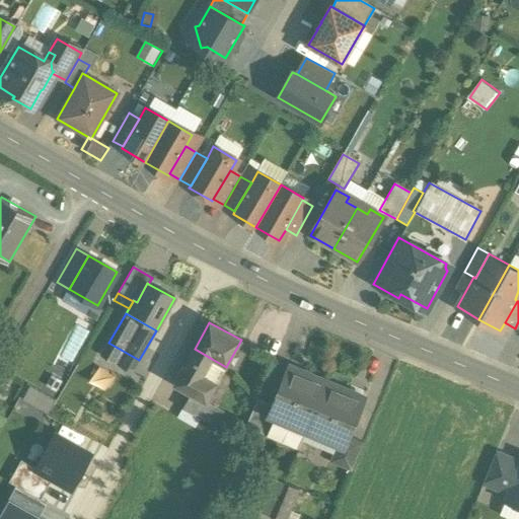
[(139,360),(108,343),(101,357),(132,373),(139,360)]
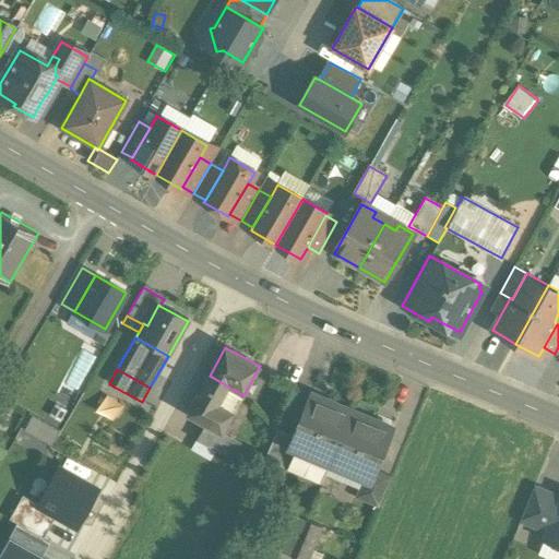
[(228,387),(210,376),(199,393),(218,404),(228,387)]
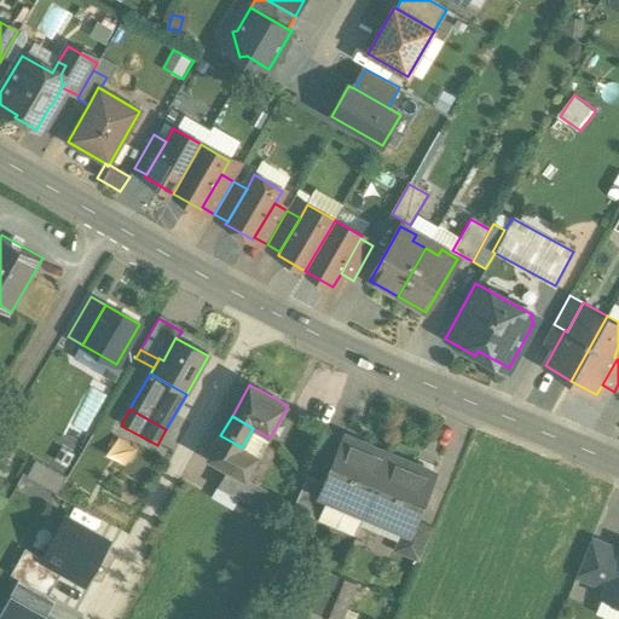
[(277,424),(272,433),(277,437),(283,427),(277,424)]
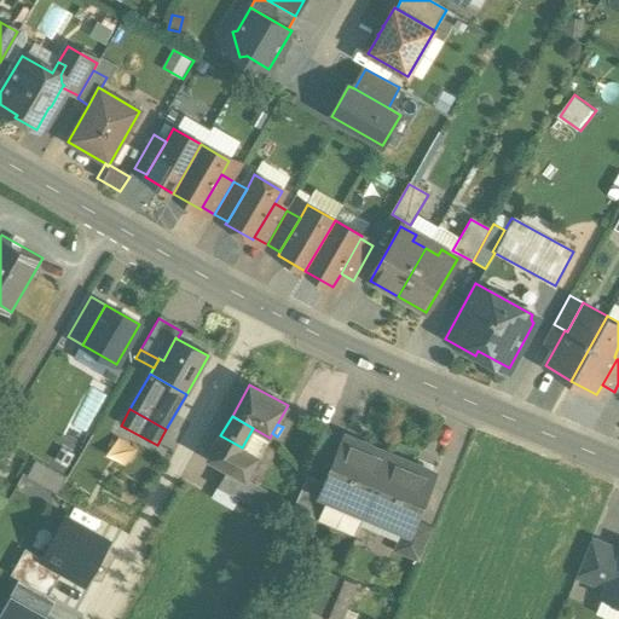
[(270,438),(253,428),(242,447),(220,435),(206,461),(225,472),(243,482),(270,438)]
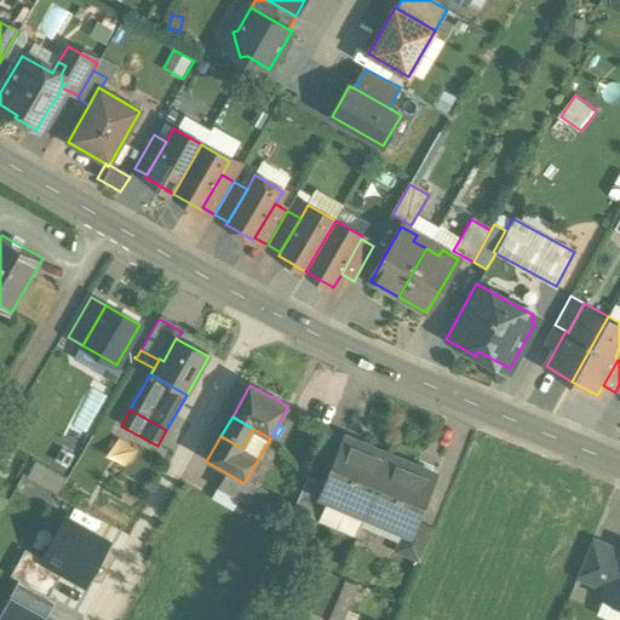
[(127,466),(137,448),(119,437),(108,457),(127,466)]
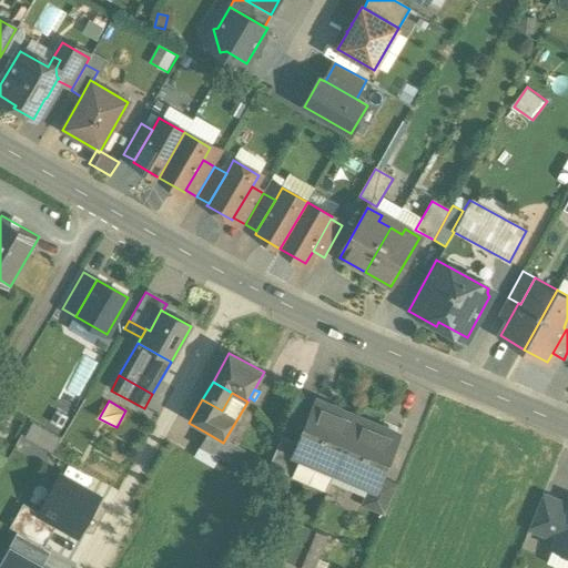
[(357,417),(316,401),(297,444),(293,455),(298,458),(300,458),(302,453),(318,460),(320,460),(321,456),(338,463),(357,417)]
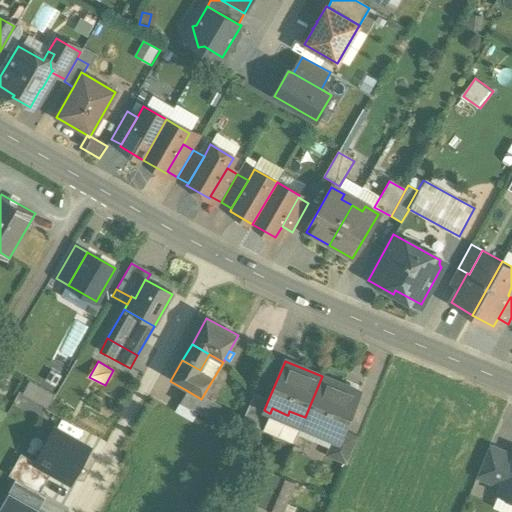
[(322,376),(305,417),(320,424),(318,428),(333,434),(332,437),(338,440),(342,430),(358,392),(322,376)]
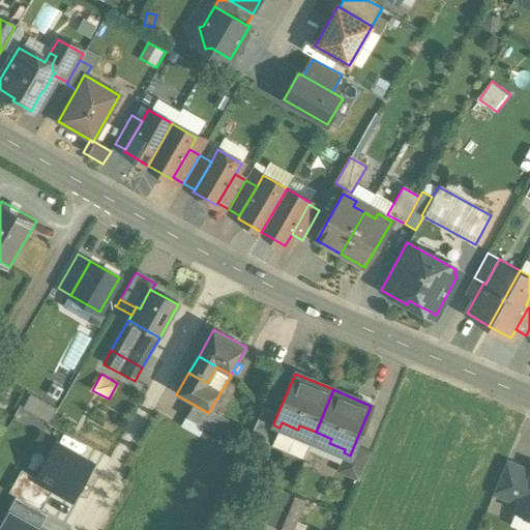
[(30,395),(24,410),(52,421),(58,406),(30,395)]
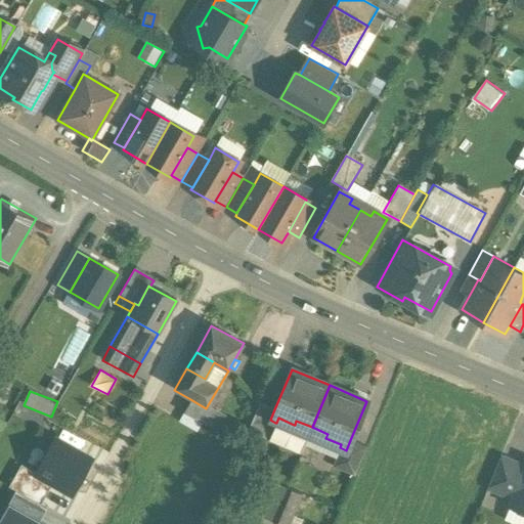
[(206,408),(190,399),(178,422),(199,433),(204,424),(219,432),(226,419),(206,408)]
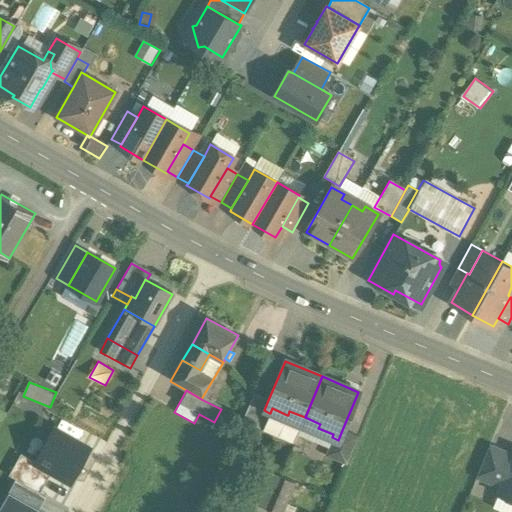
[(253,394),(242,422),(262,430),(269,413),(264,410),(268,400),(253,394)]
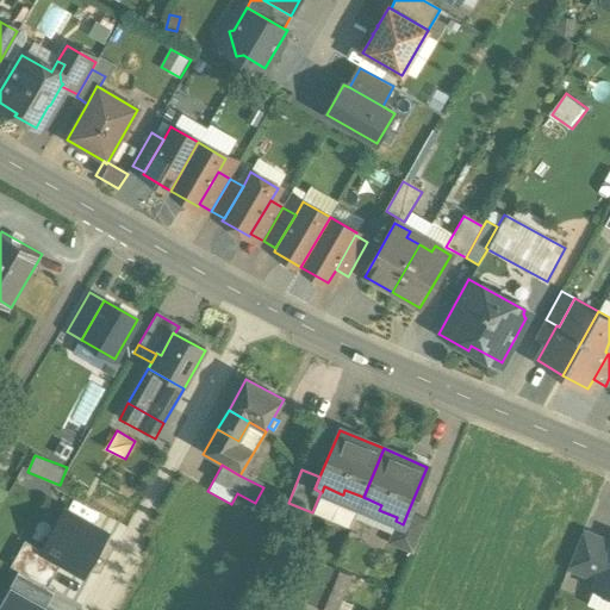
[(342,495),(324,486),(322,492),(321,492),(312,512),(350,528),(360,506),(341,498),(342,495)]
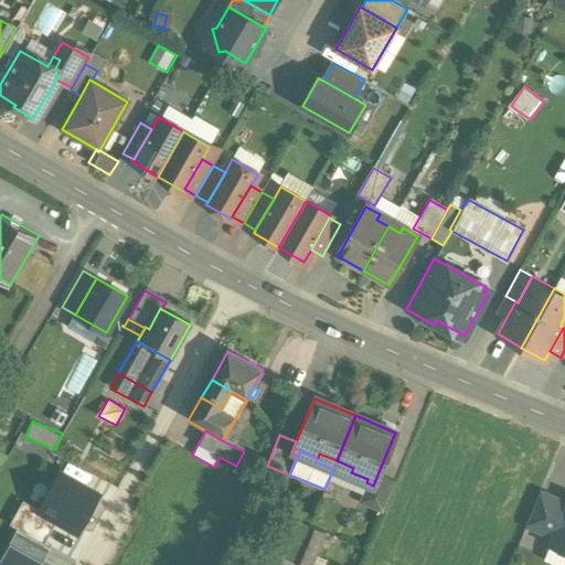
[(337,460),(319,454),(318,458),(317,458),(316,461),(333,469),(337,460)]
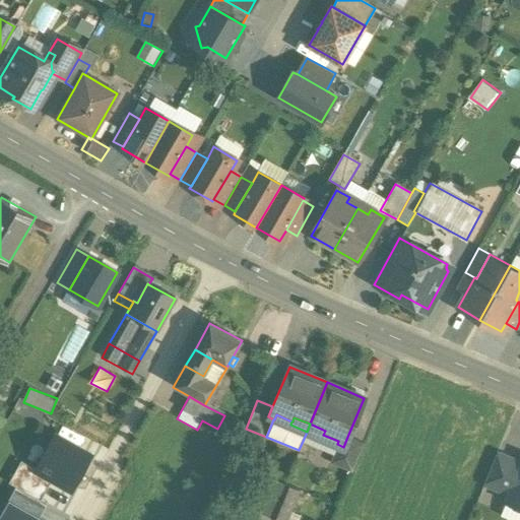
[(91,455),(55,435),(37,469),(36,471),(53,480),(72,491),(91,455)]
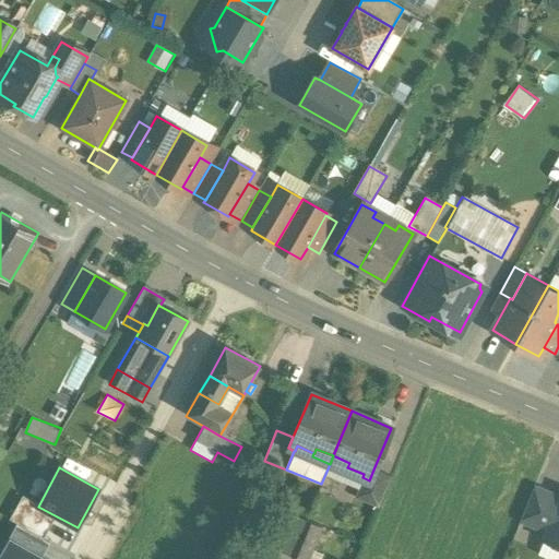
[(363,477),(355,497),(378,507),(391,477),(373,470),(369,480),(363,477)]
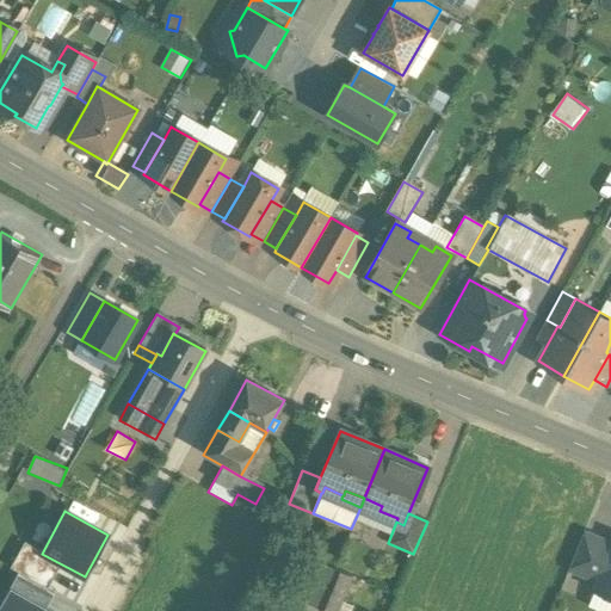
[(610,547),(610,544),(584,534),(569,568),(597,580),(610,547)]
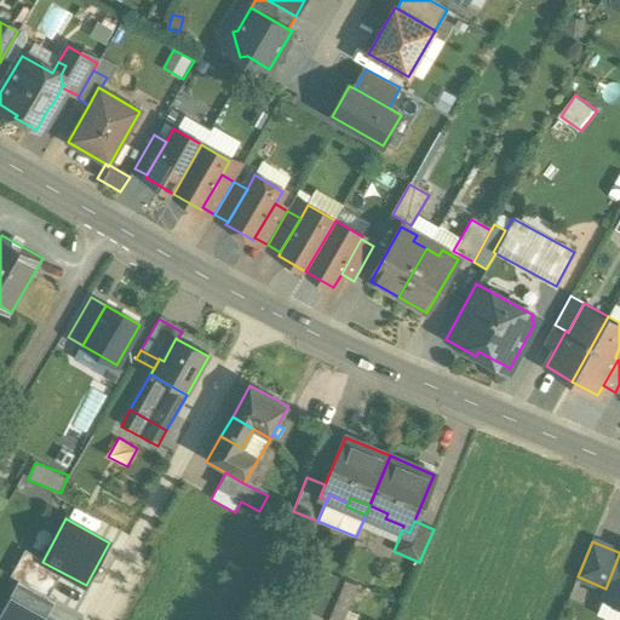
[(50,598),(63,573),(42,562),(44,560),(26,550),(10,578),(19,583),(50,598)]
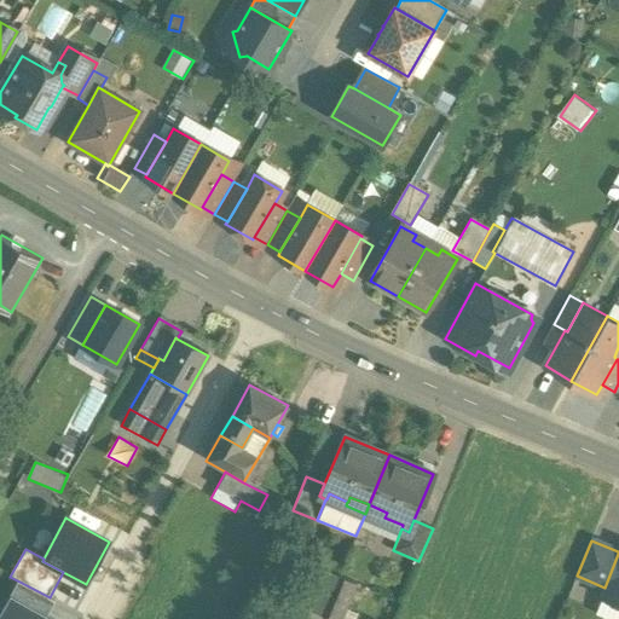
[(618,554),(605,588),(602,596),(618,602),(618,554)]
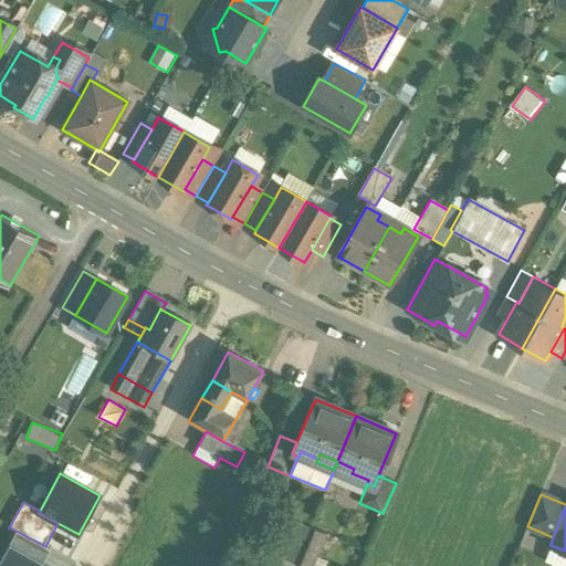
[(287,532),(264,522),(254,546),(278,555),(287,532)]
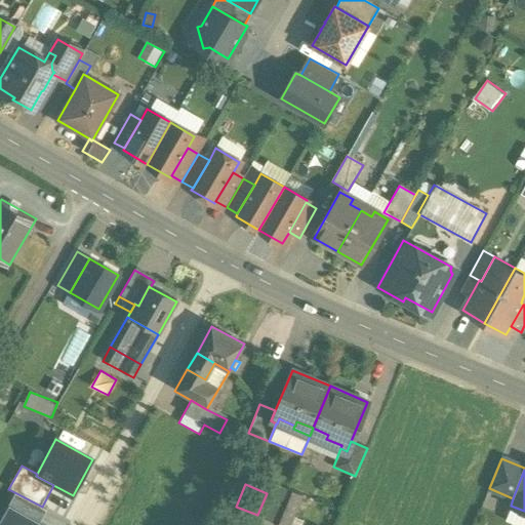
[(282,499),(273,522),(280,524),(288,524),(301,494),(287,488),(282,499)]
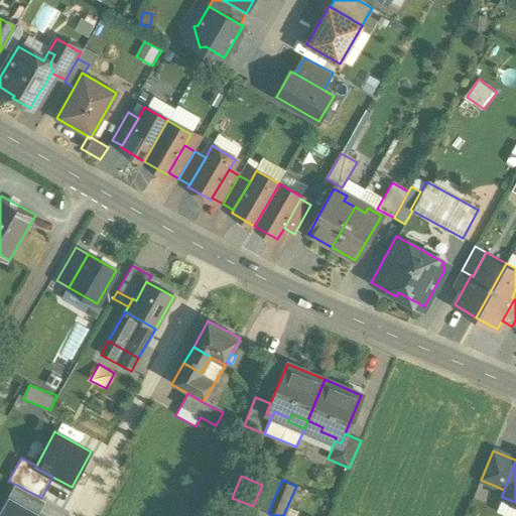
[(16,485),(9,499),(37,515),(45,500),(41,498),(16,485)]
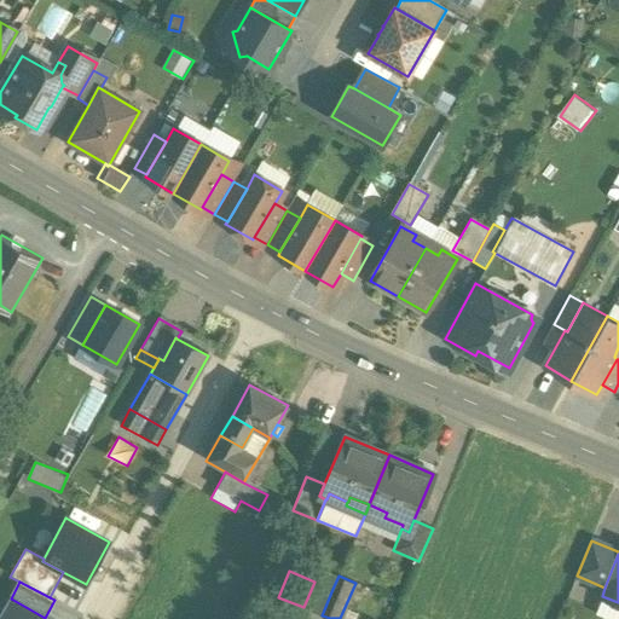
[(314,582),(304,607),(322,615),(333,589),(314,582)]
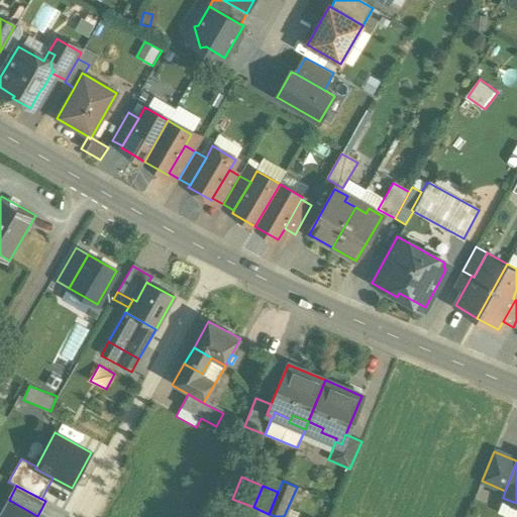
[(0,516),(39,516),(37,516),(9,500),(0,516)]
